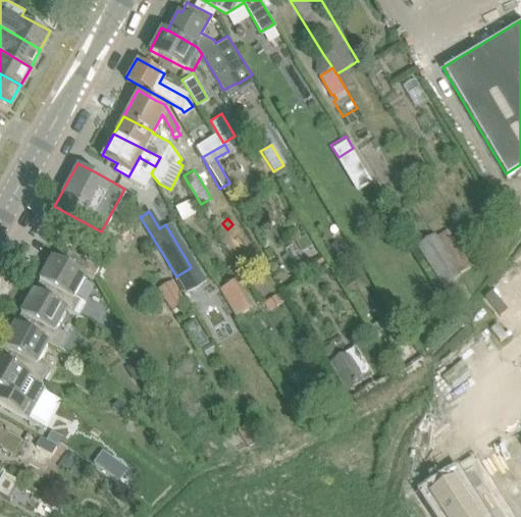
[(447,225),(435,233),(459,272),(470,264),(447,225)]
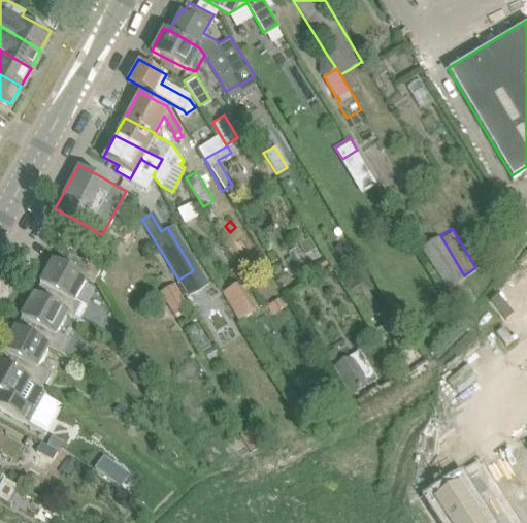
[(421,246),(447,287),(464,275),(440,235),(439,234),(421,246)]
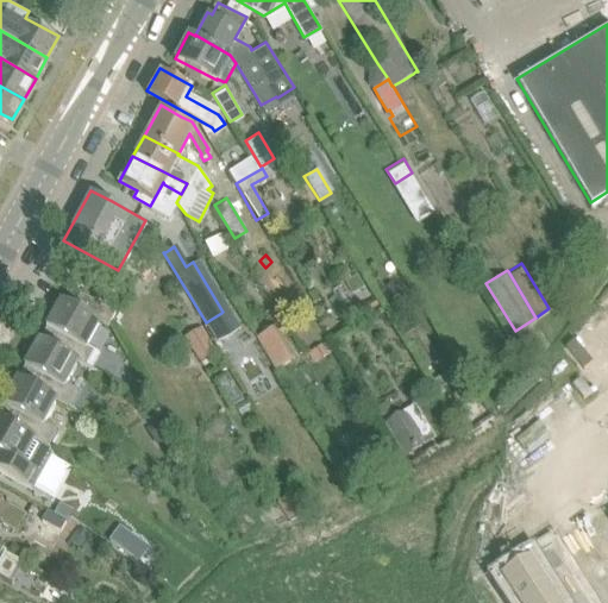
[(390,281),(384,284),(389,294),(396,290),(390,281)]
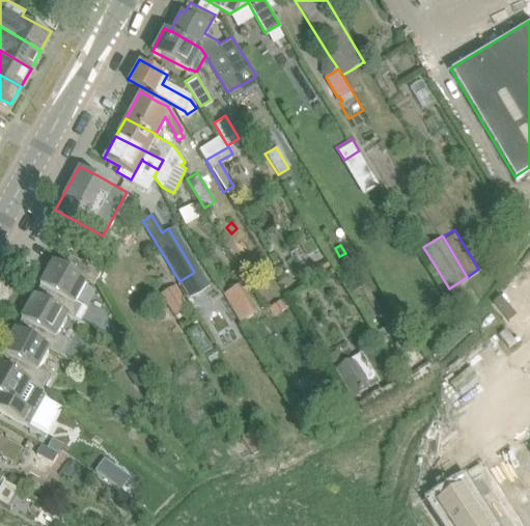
[(39,282),(51,288),(45,299),(67,312),(67,313),(84,323),(84,321),(74,314),(80,303),(75,300),(86,279),(92,283),(100,270),(71,253),(63,265),(52,258),(39,282)]
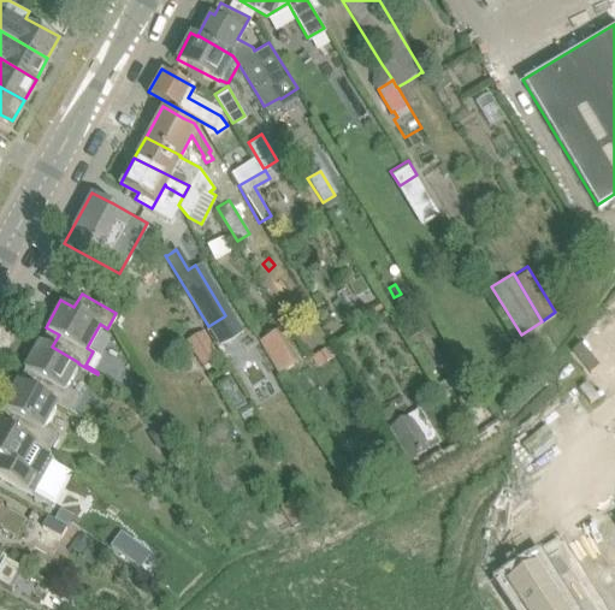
[(408,336),(419,353),(432,344),(423,326),(408,336)]
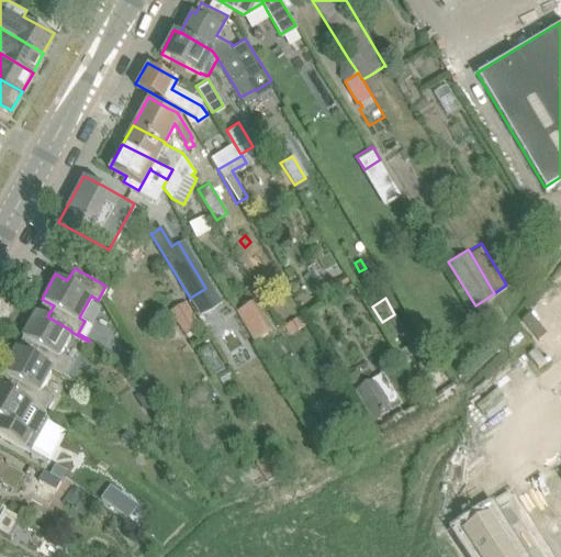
[(254,299),(237,309),(254,337),(271,327),(254,299)]
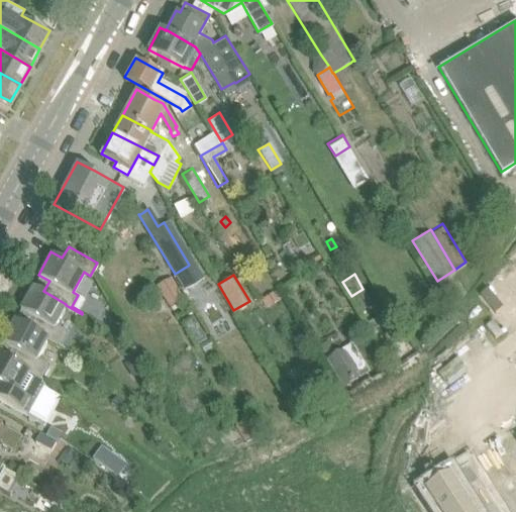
[(180,294),(170,276),(157,283),(167,301),(180,294)]
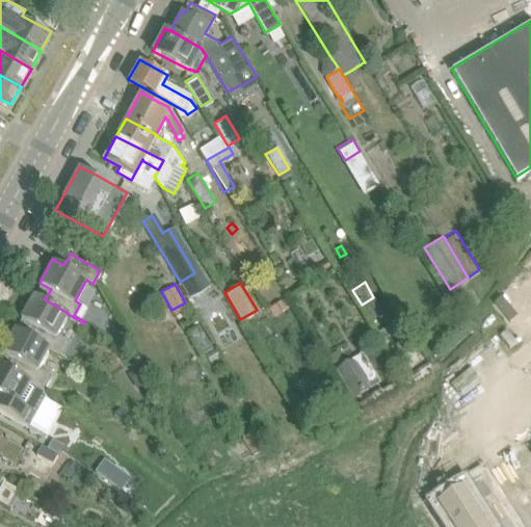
[(56,334),(68,314),(68,313),(45,299),(33,293),(21,316),(36,325),(30,336),(49,346),(49,347),(65,357),(65,356),(60,352),(67,340),(56,334)]
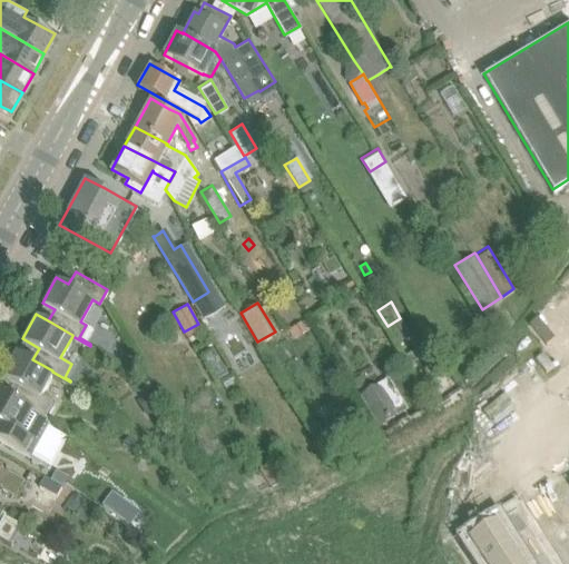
[(481,317),(471,324),(478,335),(489,328),(481,317)]
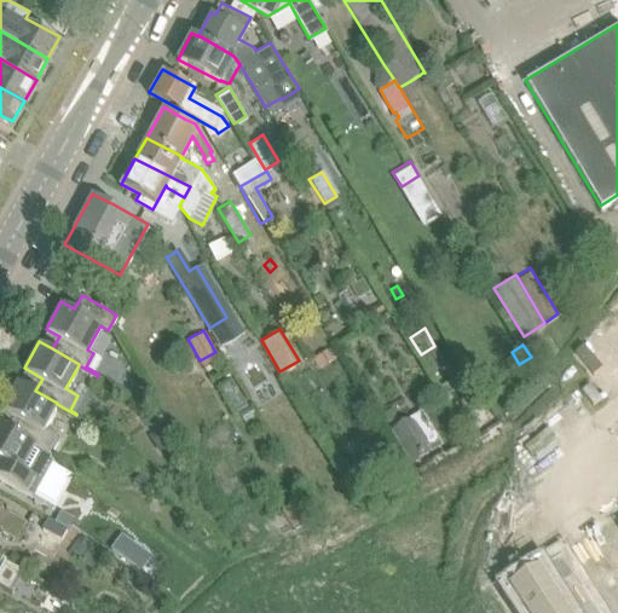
[(325,347),(312,356),(318,364),(331,356),(325,347)]
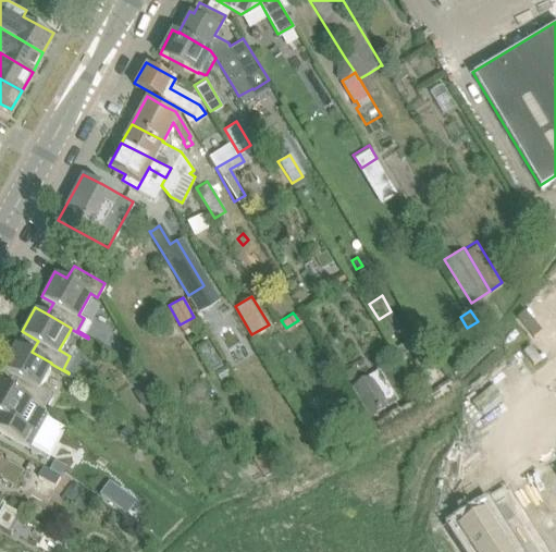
[(197,346),(210,368),(221,360),(208,340),(197,346)]
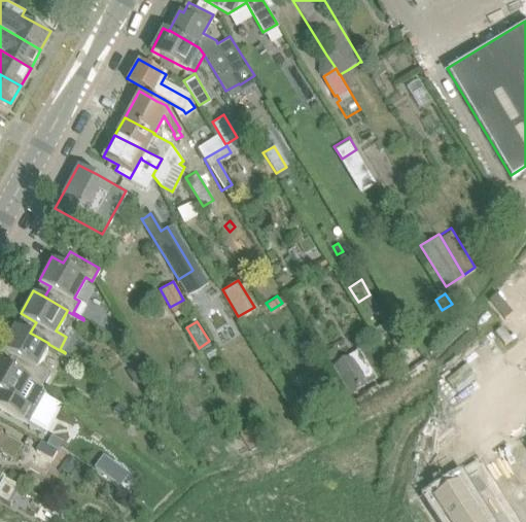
[(47,371),(37,364),(48,344),(48,343),(30,333),(14,323),(2,347),(18,355),(11,366),(11,367),(30,377),(29,378),(45,386),(46,385),(41,382),(47,371)]
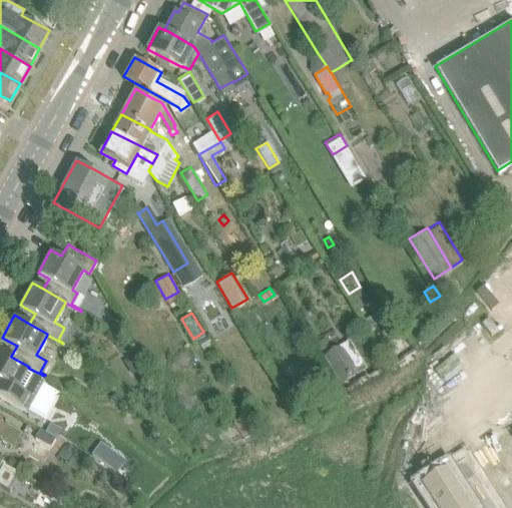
[(325,336),(317,340),(322,348),(329,343),(325,336)]
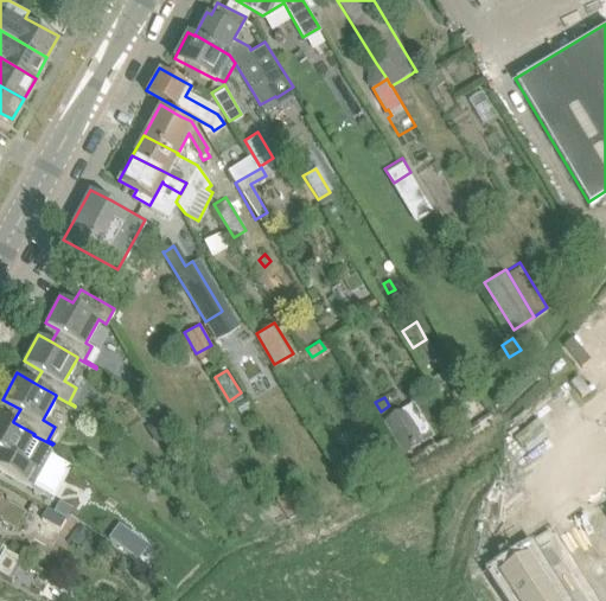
[(422,446),(402,409),(383,419),(403,456),(422,446)]
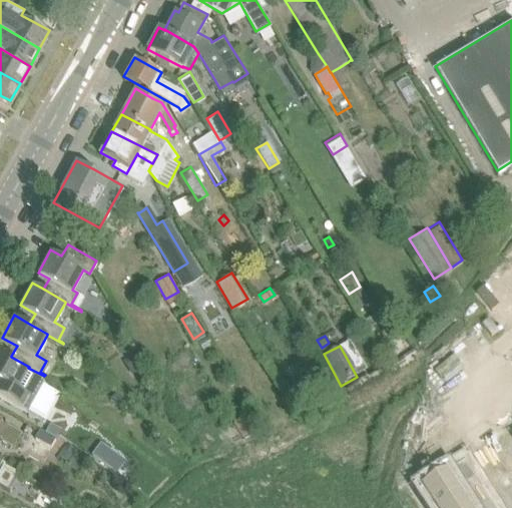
[(0,394),(26,409),(44,376),(28,368),(29,367),(11,357),(11,356),(0,350),(0,394)]
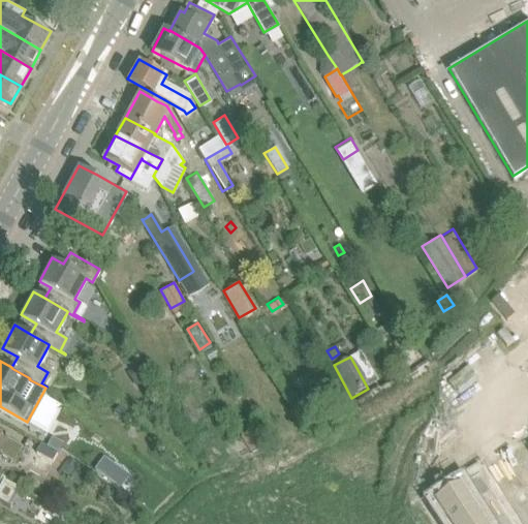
[(126,368),(134,382),(146,375),(138,362),(126,368)]
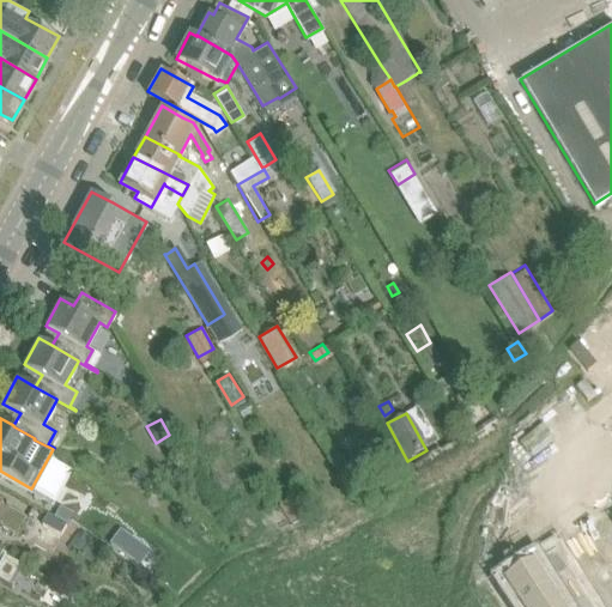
[(131,473),(141,483),(149,474),(138,465),(131,473)]
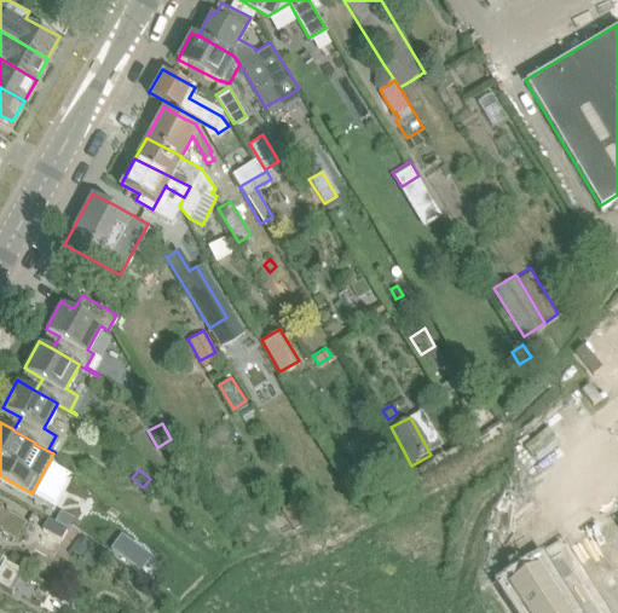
[(0,527),(17,537),(26,520),(6,508),(0,504),(0,527)]
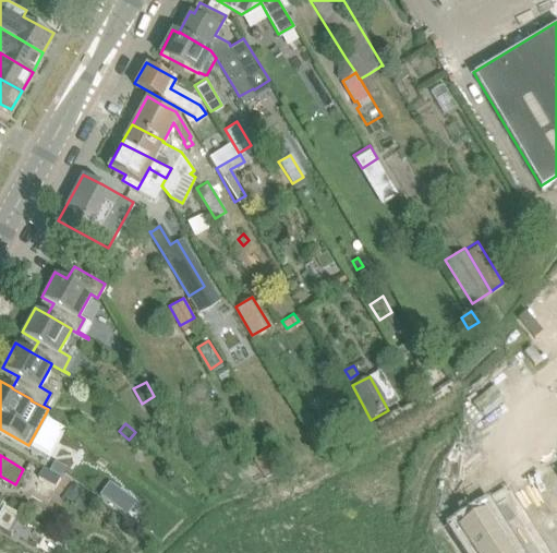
[(44,465),(38,475),(53,483),(59,473),(44,465)]
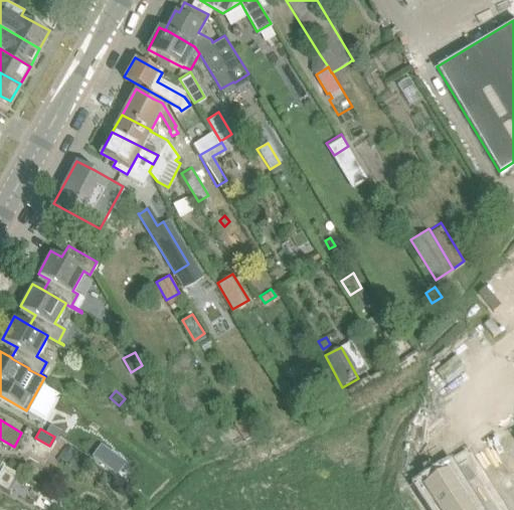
[(92,454),(117,471),(125,460),(100,442),(92,454)]
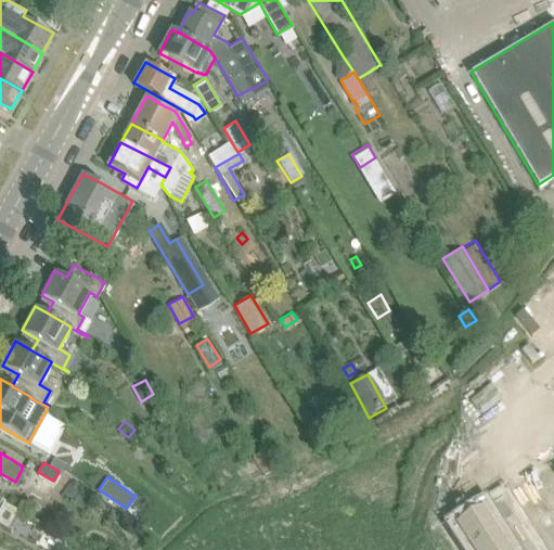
[(0,524),(8,528),(18,509),(0,498),(0,524)]
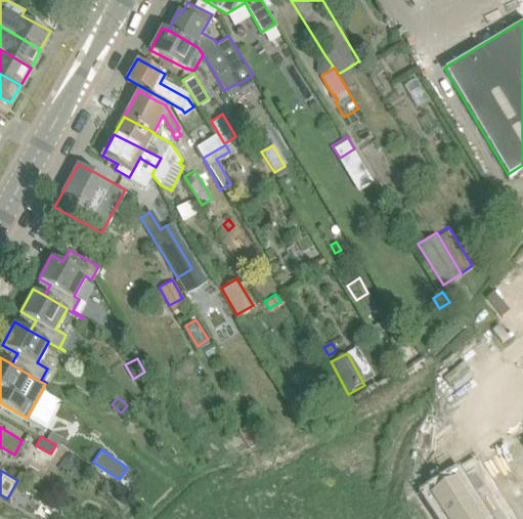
[(124,477),(121,481),(128,485),(131,481),(124,477)]
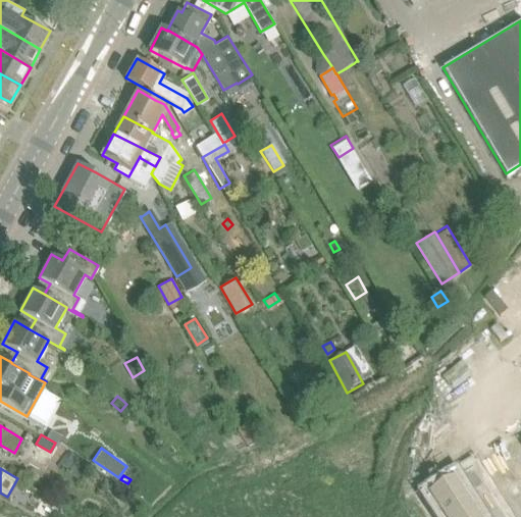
[(428,492),(427,493),(441,516),(486,516),(499,510),(503,516),(504,516),(505,516),(482,481),(464,493),(455,477),(429,494),(428,492)]
